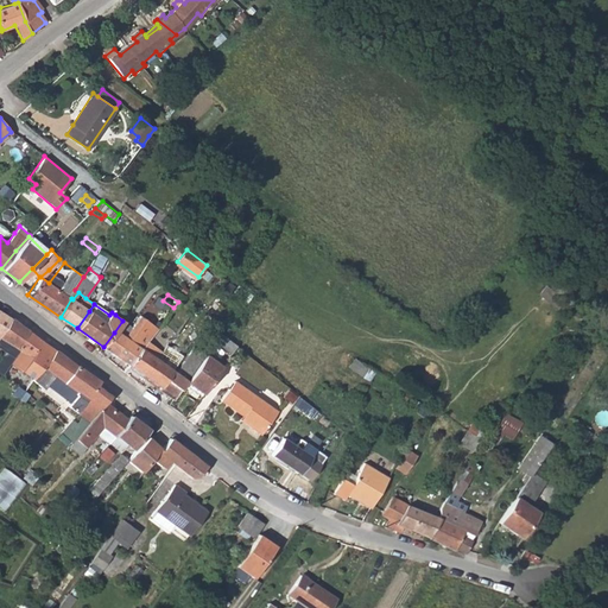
[(0,331),(11,318),(0,311),(0,331)]
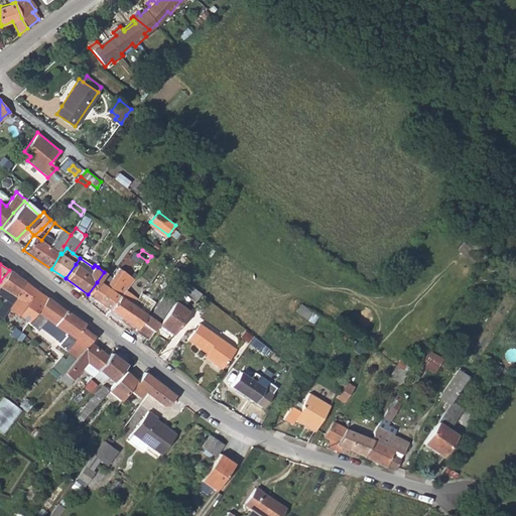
[(8,307),(18,314),(36,289),(9,269),(9,270),(0,281),(0,296),(11,303),(8,307)]
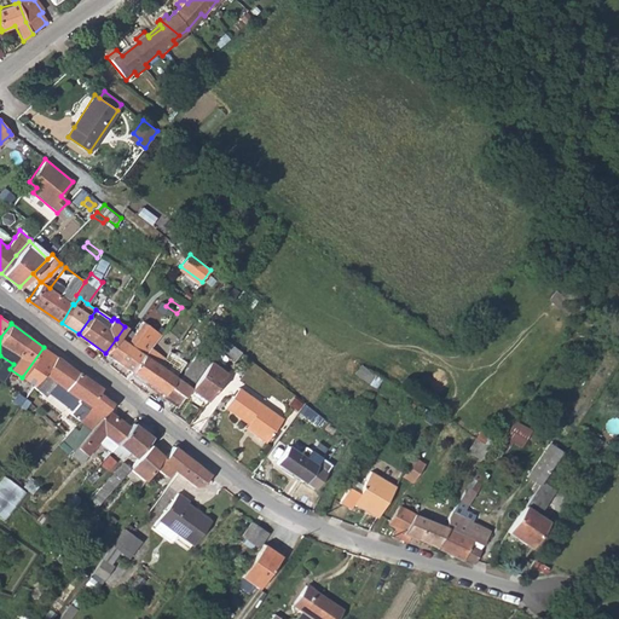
[(133,334),(125,327),(116,339),(105,353),(106,353),(103,357),(102,359),(105,362),(109,356),(122,364),(133,371),(151,347),(143,341),(145,337),(136,330),(133,334)]
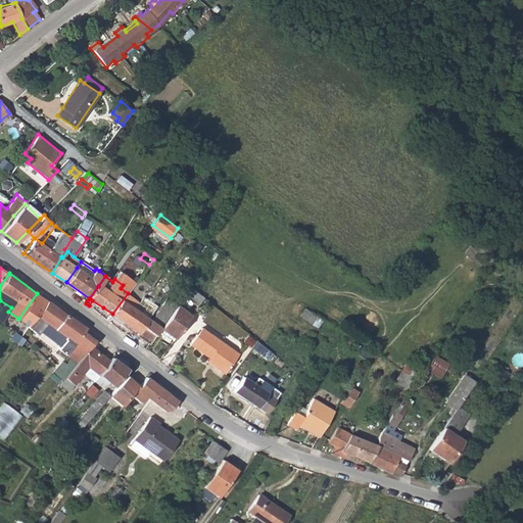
[(185,292),(199,302),(204,296),(190,285),(185,292)]
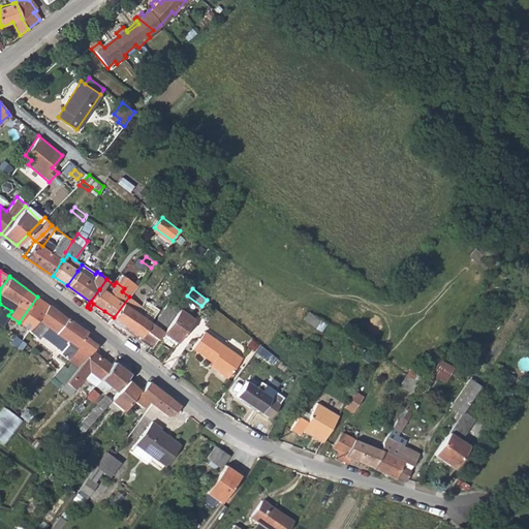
[(135,301),(137,299),(138,297),(132,292),(129,297),(114,317),(153,345),(162,333),(163,331),(134,310),(138,304),(135,301)]
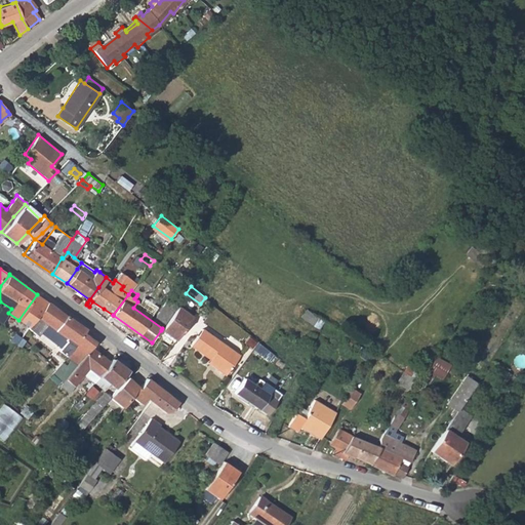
[(17,321),(28,328),(47,303),(37,294),(18,320),(17,321)]
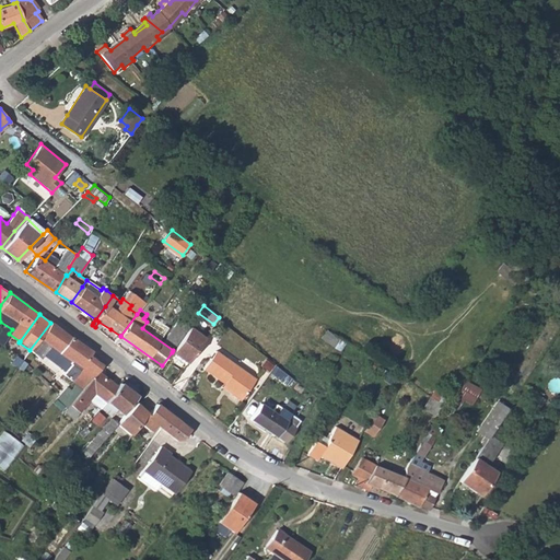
[(30,350),(41,359),(44,354),(62,330),(50,323),(30,350)]
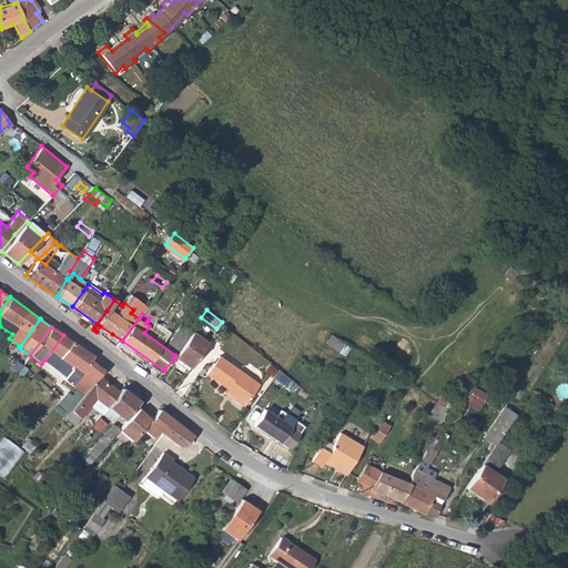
[(174,357),(189,367),(208,341),(192,331),(182,345),(175,355),(174,357)]
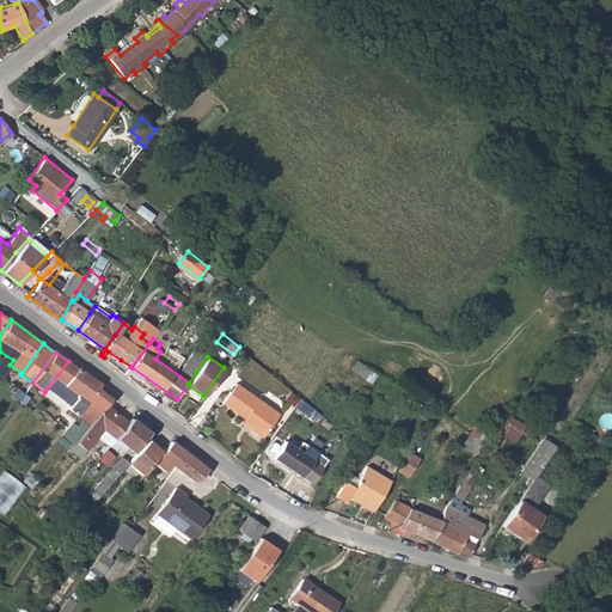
[(121,360),(116,367),(127,374),(132,367),(121,360)]
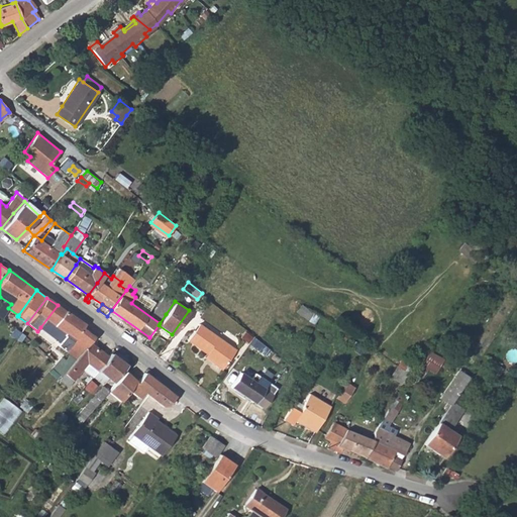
[(314,322),(318,314),(302,304),(297,311),(314,322)]
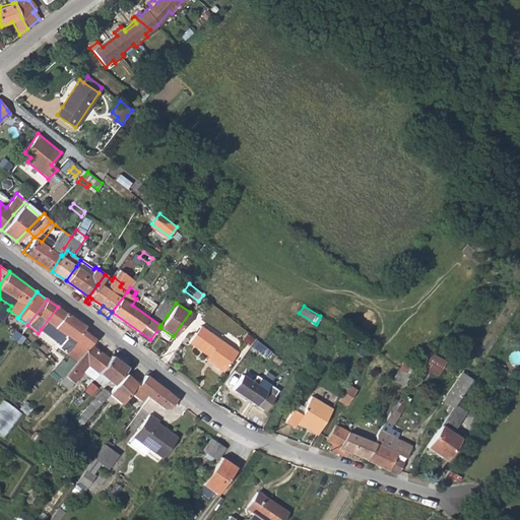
[(41,329),(50,337),(56,329),(53,328),(64,312),(58,307),(41,329)]
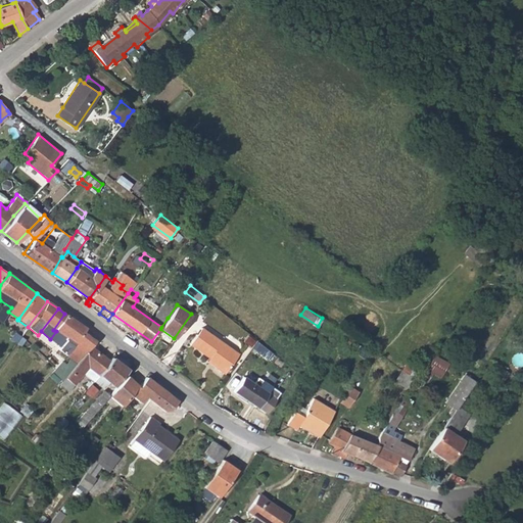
[(57,348),(76,363),(83,355),(91,345),(94,341),(84,333),(88,329),(64,314),(53,330),(56,331),(50,339),(59,346),(57,348)]
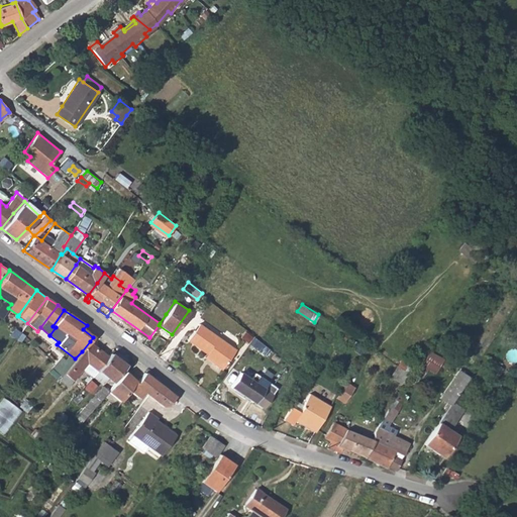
[(236,348),(200,322),(188,338),(207,351),(215,358),(213,360),(222,368),(236,348)]
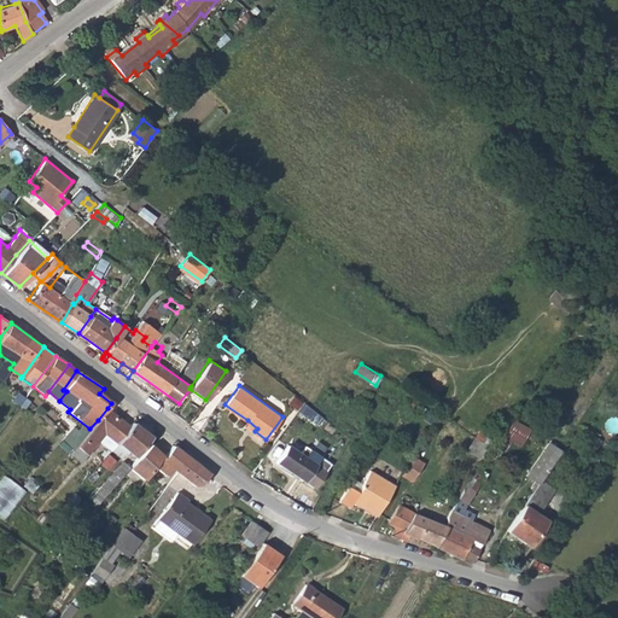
[(313,421),(318,414),(304,403),(299,410),(313,421)]
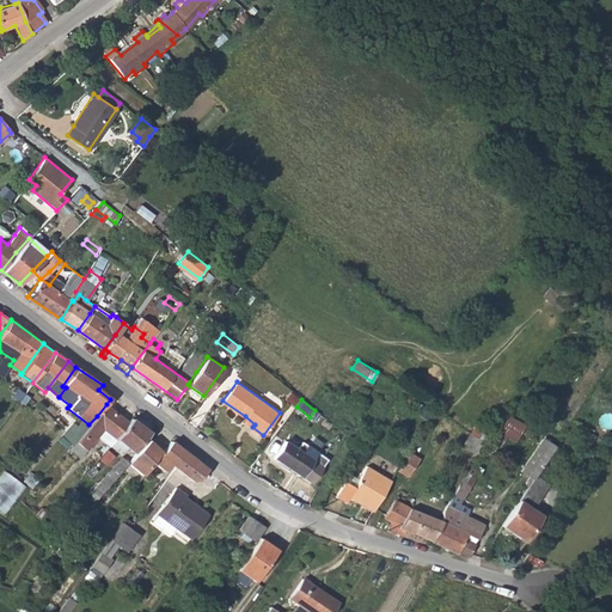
[(102,429),(115,439),(128,422),(106,404),(97,416),(68,450),(80,458),(102,429)]
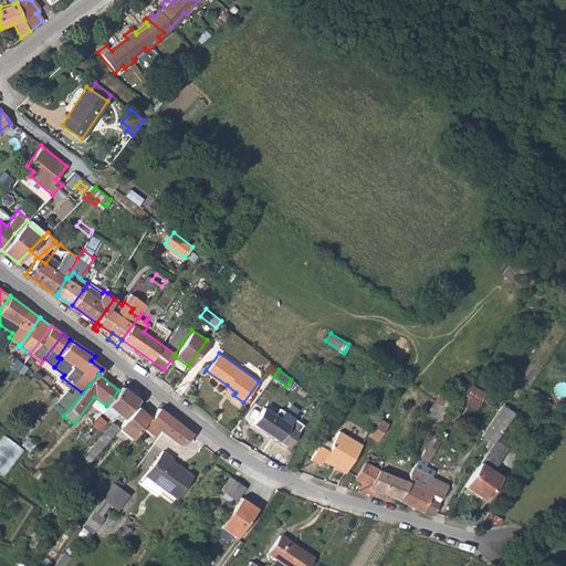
[(485,394),(470,384),(454,409),(462,413),(468,405),(475,409),(485,394)]
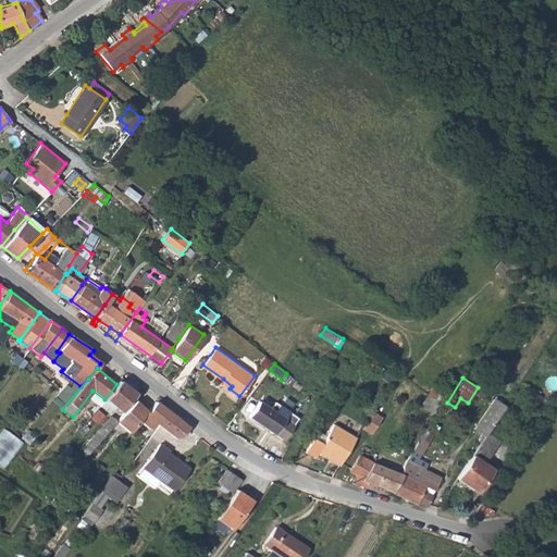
[(221,383),(230,388),(232,386),(223,379),(221,383)]
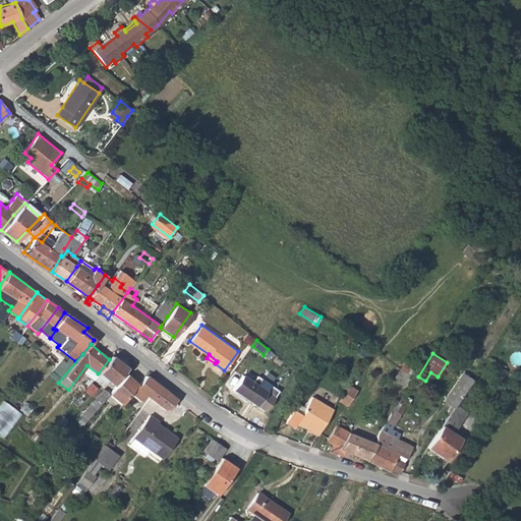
[(127,367),(112,355),(109,359),(98,373),(94,379),(104,387),(109,381),(113,384),(127,367)]
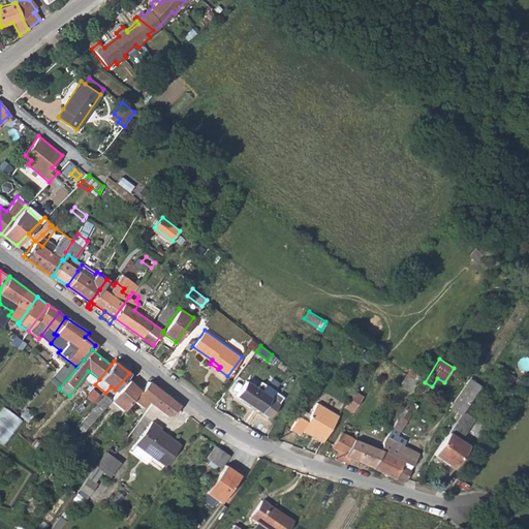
[(355,372),(364,377),(368,372),(368,371),(368,370),(365,368),(361,365),(355,372)]
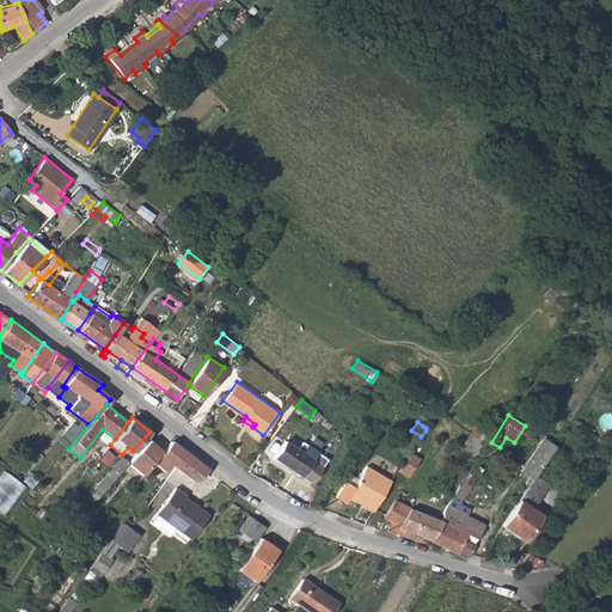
[(161,451),(152,442),(151,444),(148,440),(134,454),(134,456),(128,463),(128,464),(132,466),(142,475),(153,461),(159,453),(161,451)]
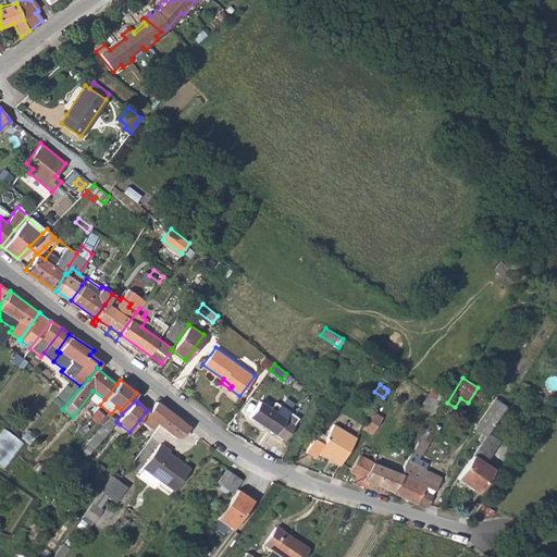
[(274,432),(284,438),(299,418),(275,401),(271,408),(260,400),(249,417),(274,433),(274,432)]
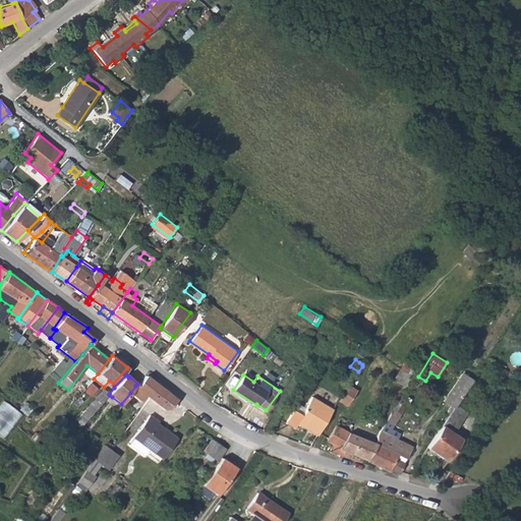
[(146,395),(149,397),(157,403),(167,392),(147,375),(137,387),(135,386),(130,393),(140,401),(146,395)]
